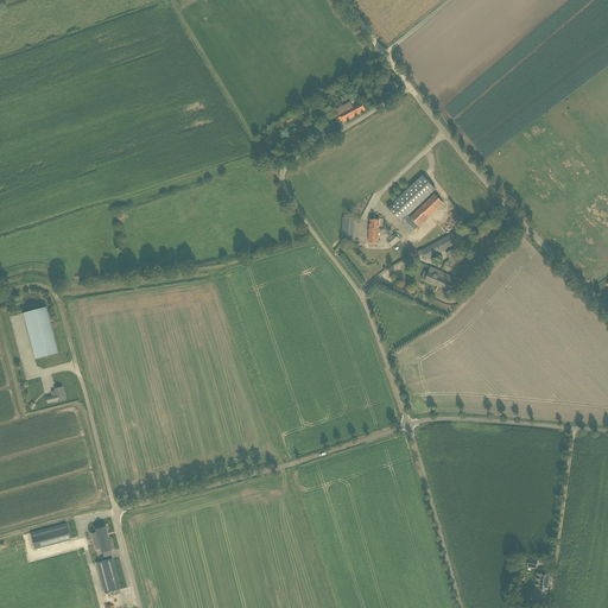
[(331,112),(335,118),(337,122),(343,120),(344,122),(365,111),(360,102),(353,106),(349,101),(331,112)]
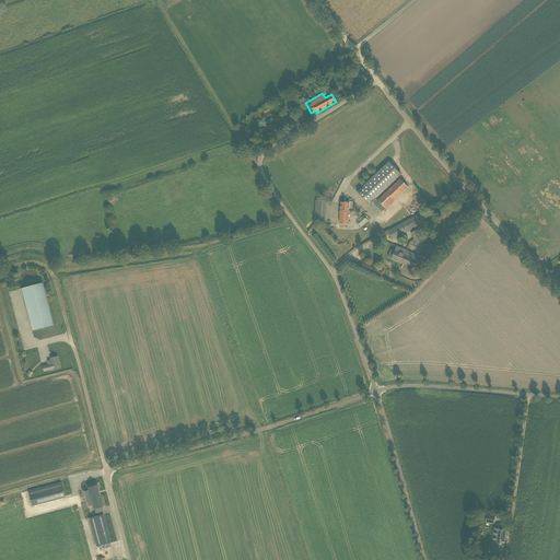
[(295,115),(284,121),(288,128),(300,121),(295,115)]
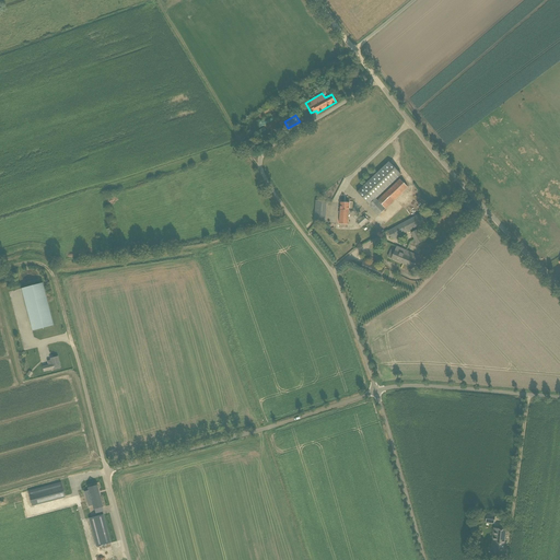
[(389,162),(358,193),(370,205),(375,199),(401,175),(389,162)]
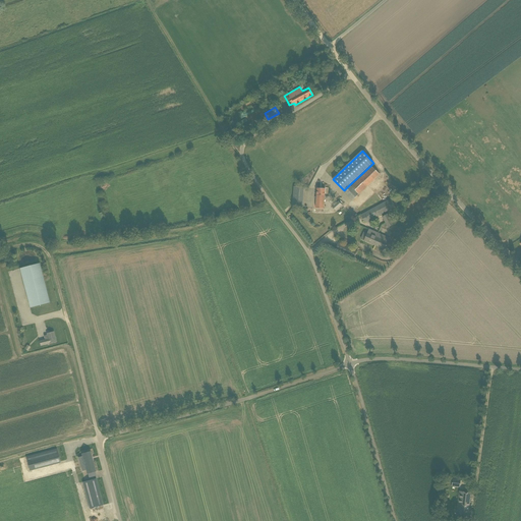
[(358,194),(351,186),(349,185),(344,190),(353,200),(358,194)]
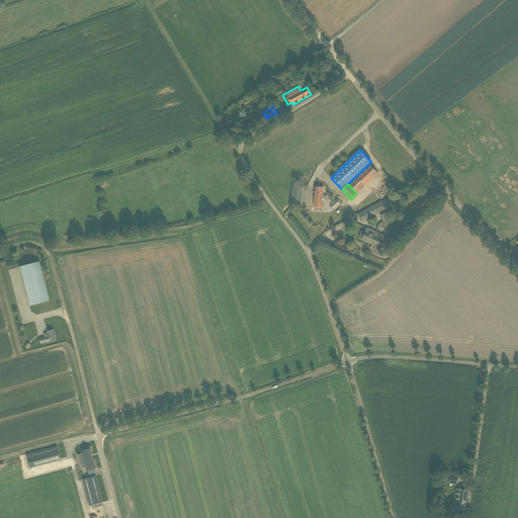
[(303,186),(292,185),(290,205),(300,206),(303,186)]
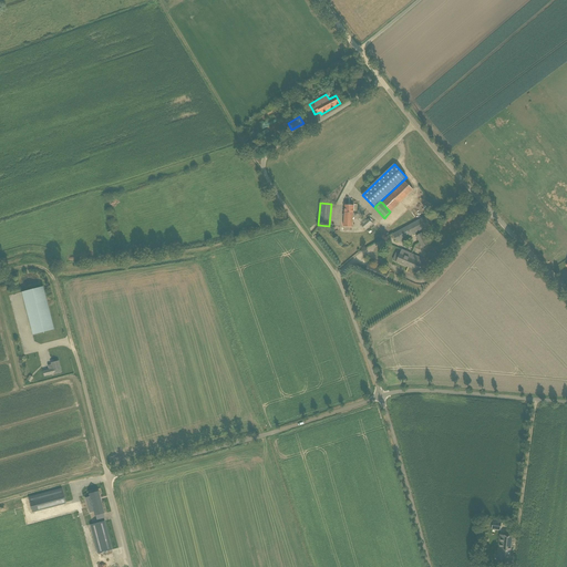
[(354,206),(346,205),(343,227),(352,227),(354,206)]
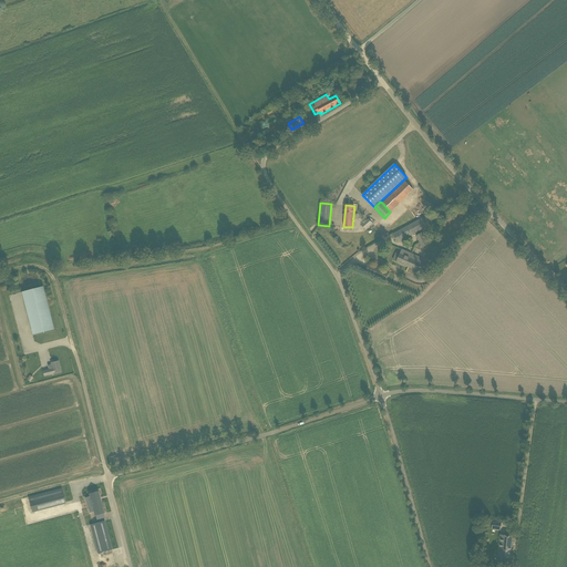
[(425,216),(414,223),(419,232),(430,225),(425,216)]
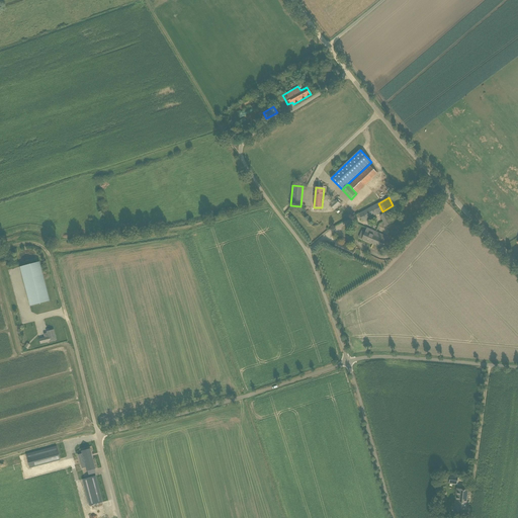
[(337,199),(332,203),(336,207),(340,203),(337,199)]
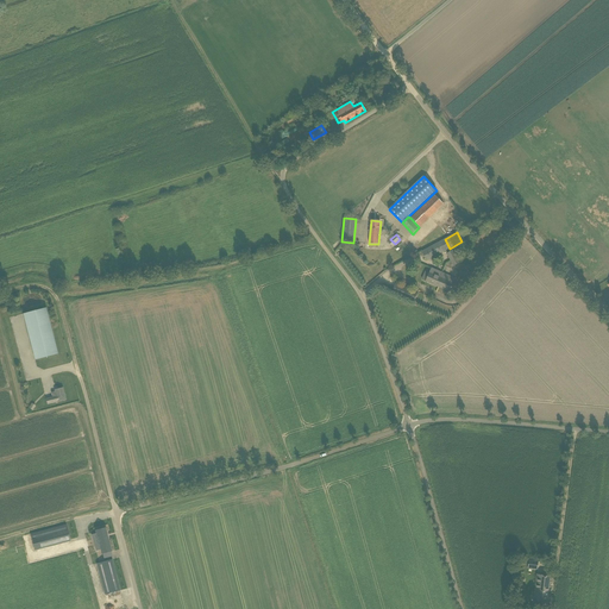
[(438,255),(433,245),(421,252),(426,261),(438,255)]
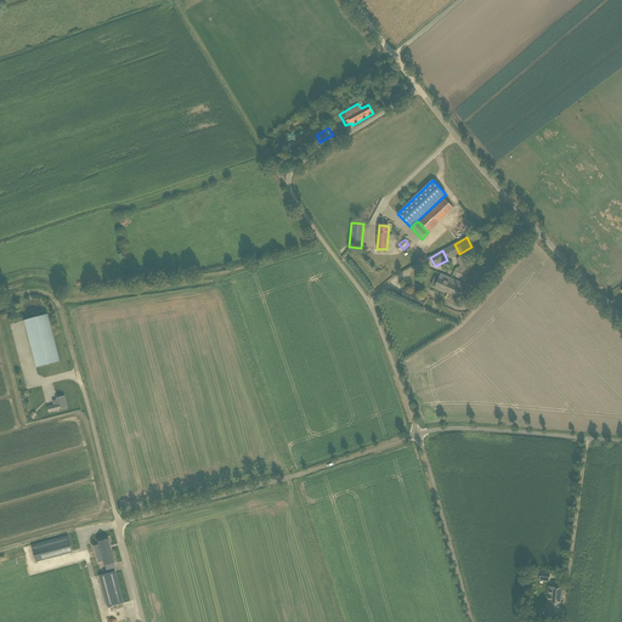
[(465,284),(441,273),(435,288),(459,298),(465,284)]
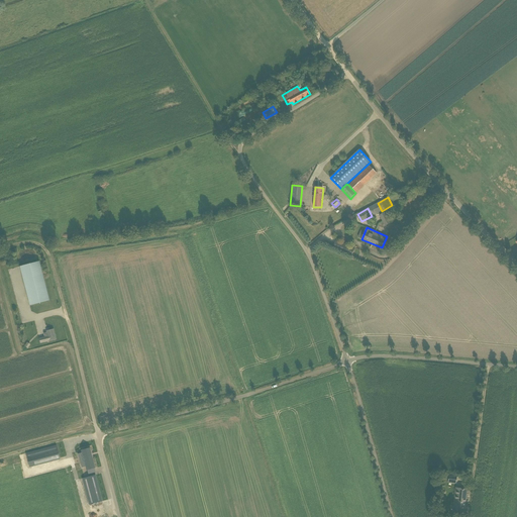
[(354,248),(336,240),(332,247),(351,256),(354,248)]
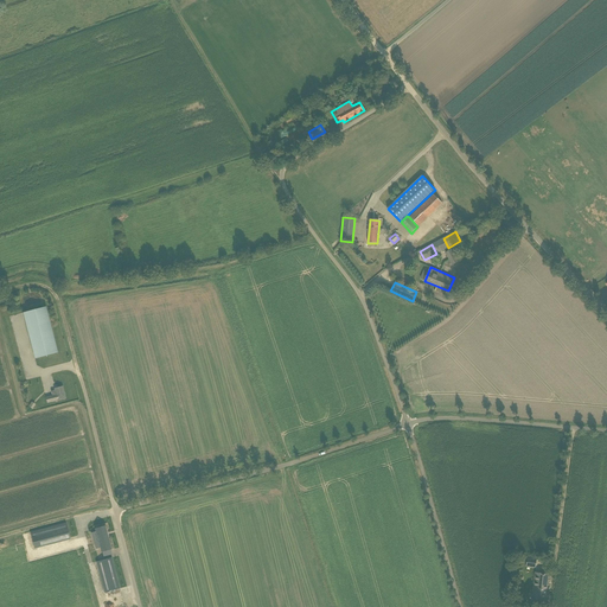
[(23,313),(34,359),(58,353),(46,307),(23,313)]
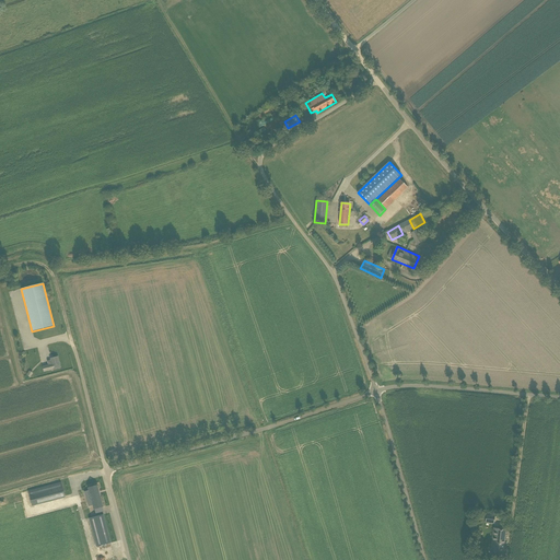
[(60,368),(58,357),(50,359),(50,360),(47,361),(48,365),(43,366),(44,372),(54,370),(60,368)]
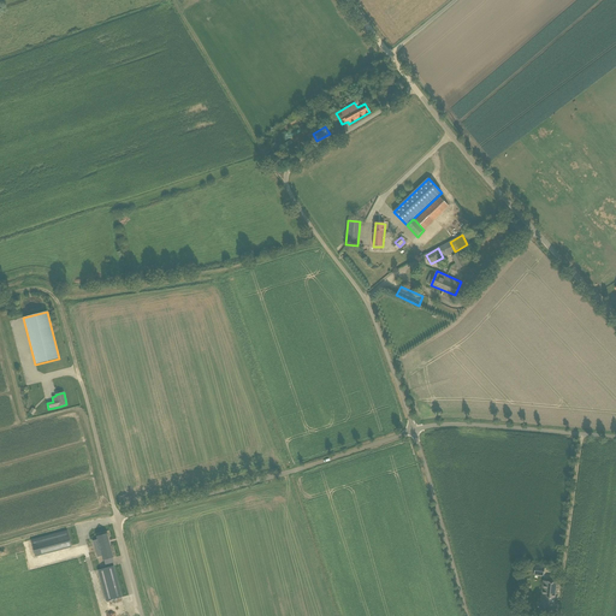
[(30,540),(33,546),(34,552),(70,543),(69,538),(67,531),(30,540)]
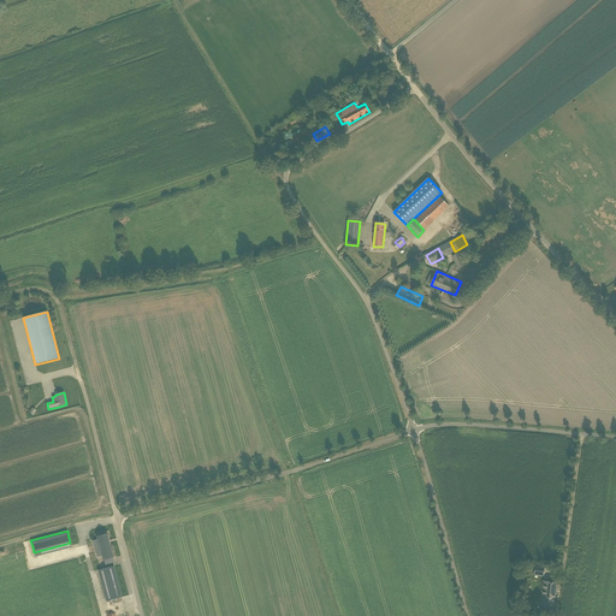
[(104,560),(105,564),(113,562),(112,557),(113,557),(107,534),(96,537),(100,550),(96,552),(98,557),(102,556),(102,560),(104,560)]
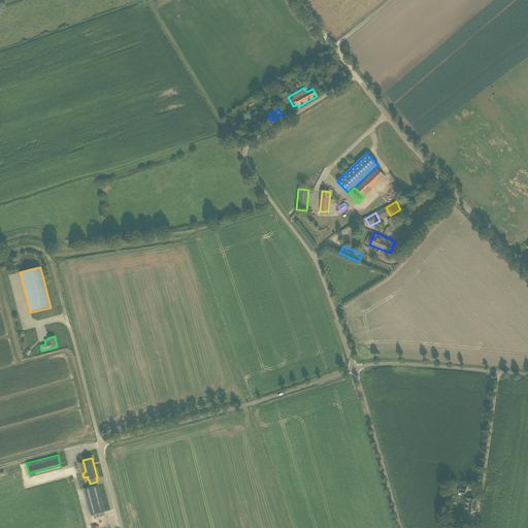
[(105,512),(98,485),(84,489),(91,516),(105,512)]
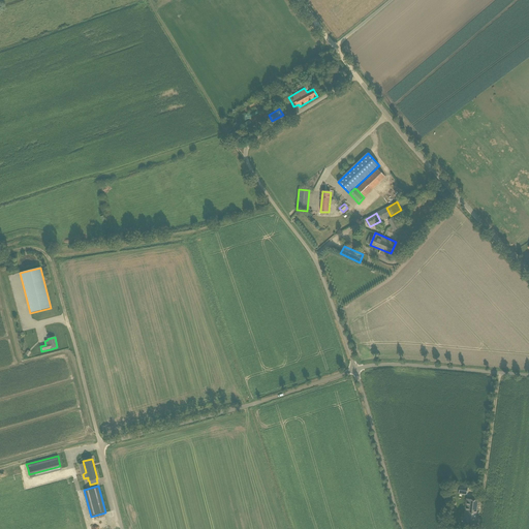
[(477,500),(467,499),(465,514),(468,514),(467,524),(475,525),(477,500)]
